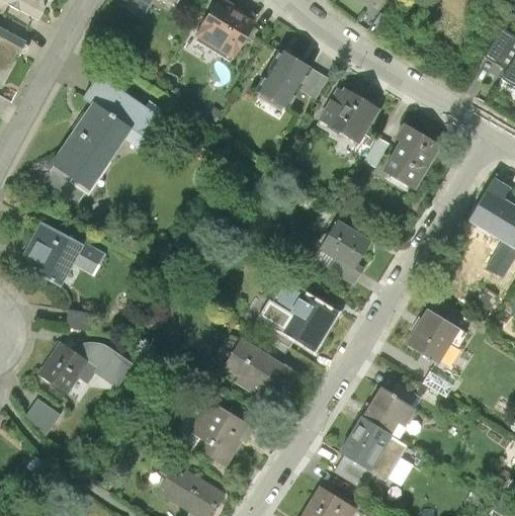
[(9,0),(41,17),(48,6),(46,1),(46,0),(9,0)]
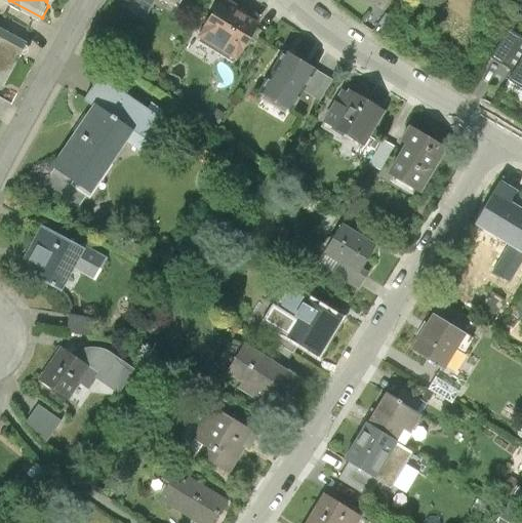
[(149,21),(159,0),(129,0),(126,8),(149,21)]
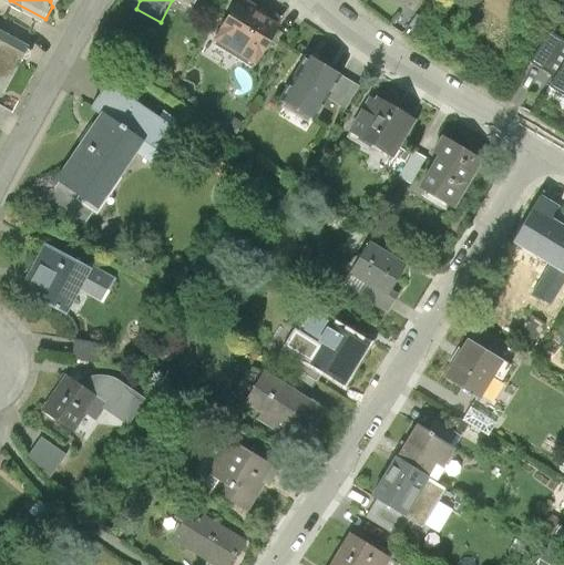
[(241,1),(217,39),(256,63),(279,26),(241,1)]
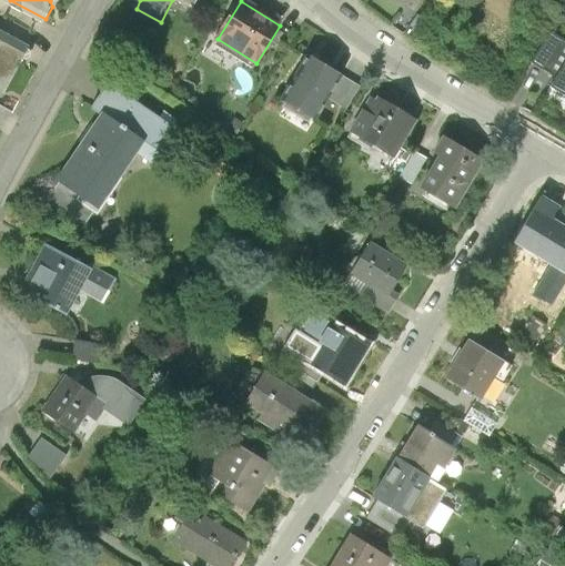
[(0,27),(0,87),(3,89),(29,43),(0,27)]
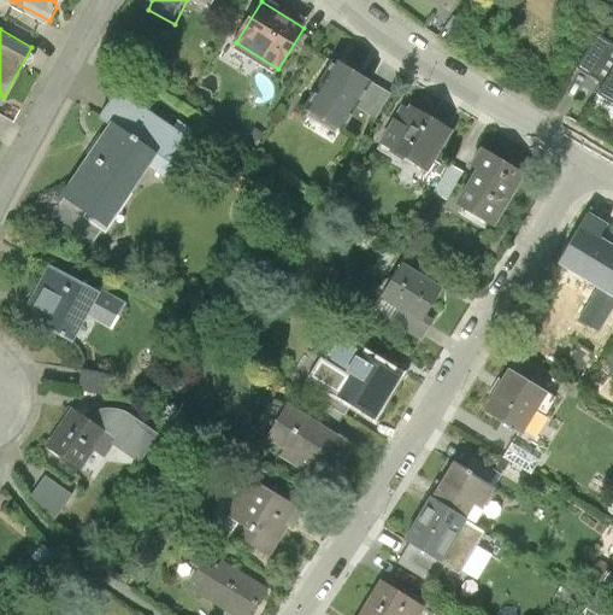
[(612,45),(601,39),(581,70),(596,80),(612,54),(612,45)]
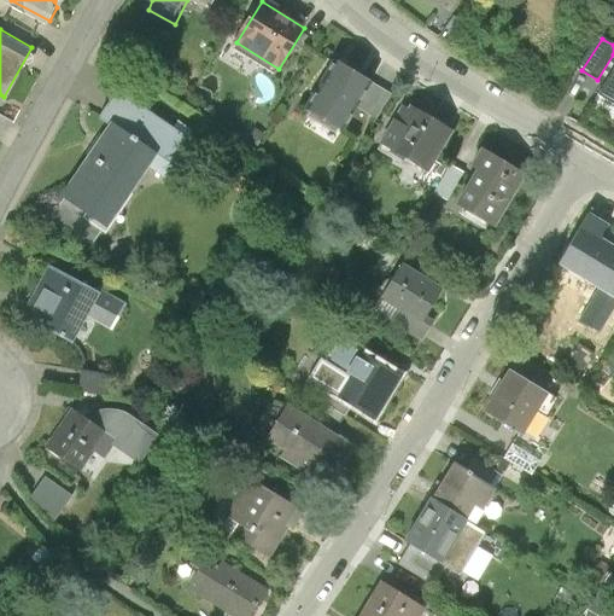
[(372,82),(334,60),(304,110),(341,132),(356,108),(372,82)]
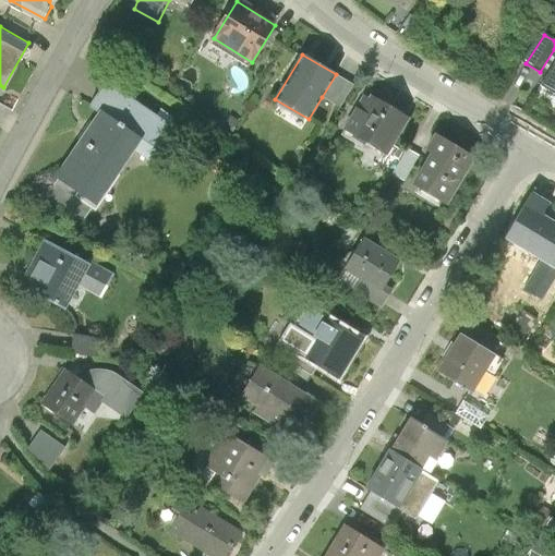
[(92,105),(100,111),(141,139),(159,152),(175,129),(128,97),(136,85),(115,71),(92,105)]
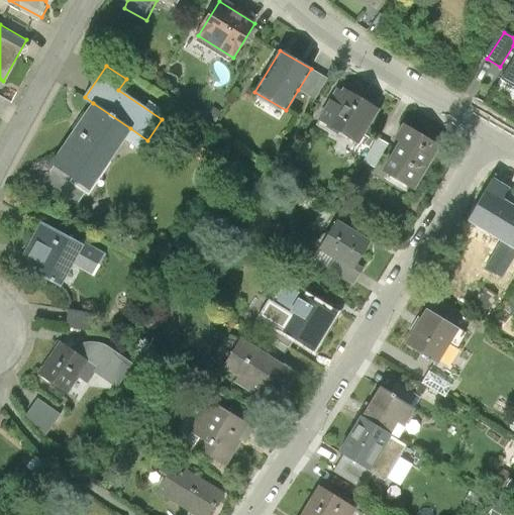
[(339,86),(311,69),(298,90),(327,107),(339,86)]
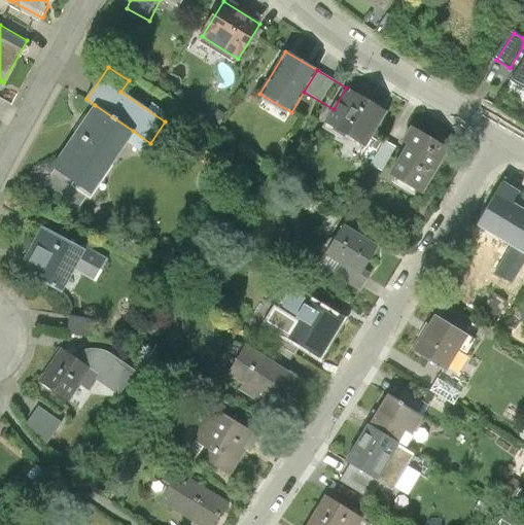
[(386,111),(346,88),(334,109),(325,123),(364,146),(386,111)]
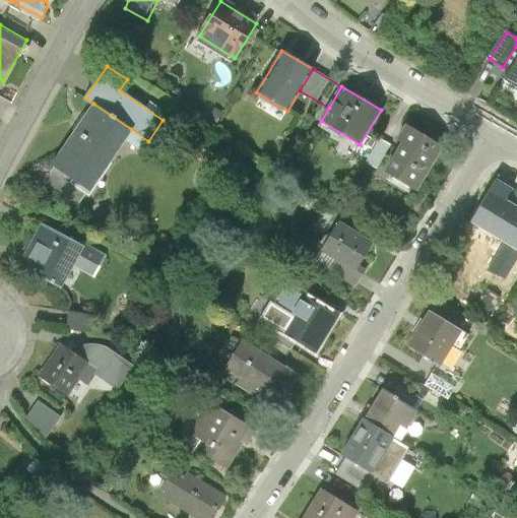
[(93,104),(53,164),(89,189),(131,129),(93,104)]
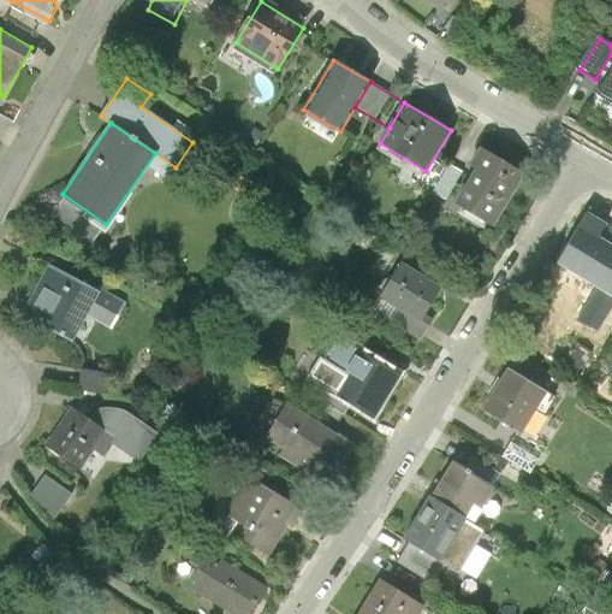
[(523,171),(480,145),(471,159),(477,164),(455,201),(492,224),(523,171)]
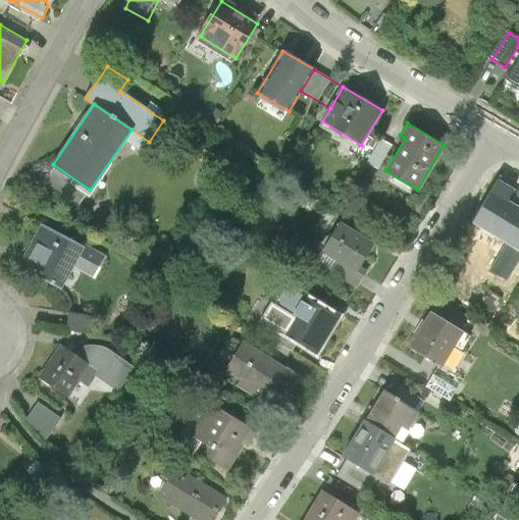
[(395,144),(383,138),(369,163),(381,169),(395,144)]
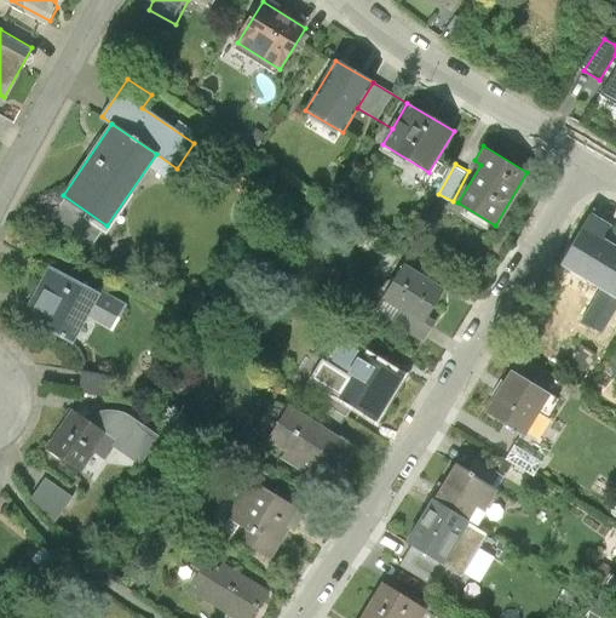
[(591,216),(562,263),(603,289),(615,296),(615,249),(599,239),(608,225),(591,216)]
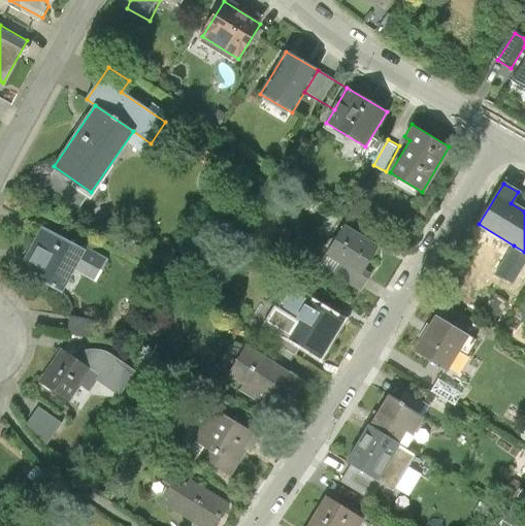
[(381,245),(346,223),(327,252),(348,265),(362,274),(365,269),(381,245)]
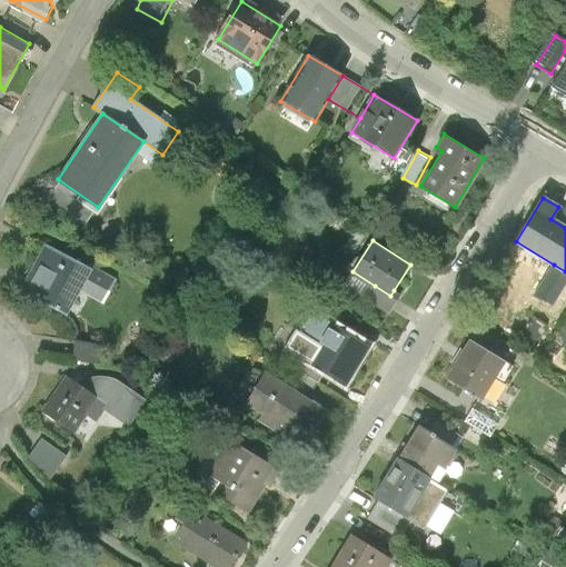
[(117,279),(48,245),(25,290),(66,311),(77,288),(106,302),(117,279)]
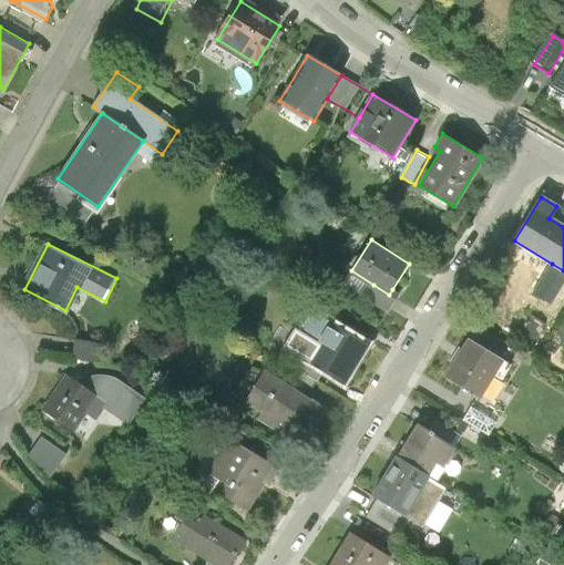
[(552,264),(532,297),(546,306),(563,278),(563,270),(552,264)]
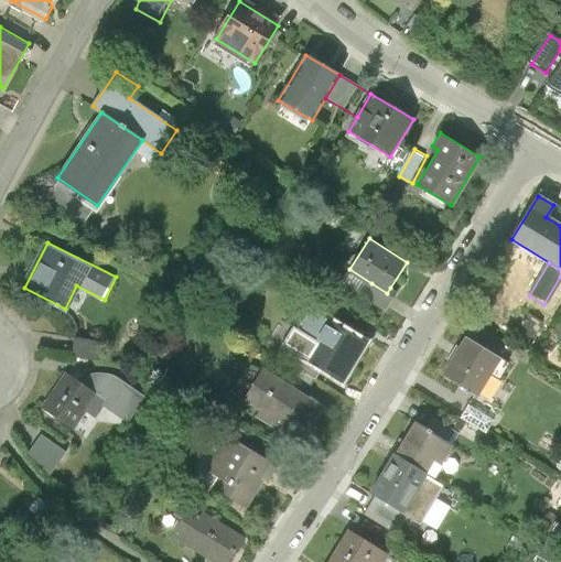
[(342,282),(364,296),(371,283),(349,269),(342,282)]
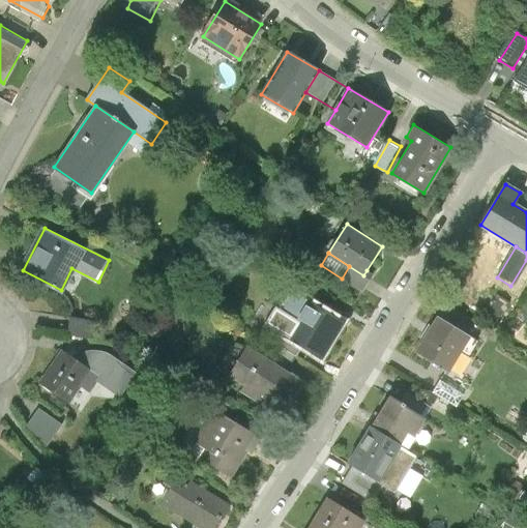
[(374,275),(367,270),(363,275),(349,266),(342,279),(362,292),(374,275)]
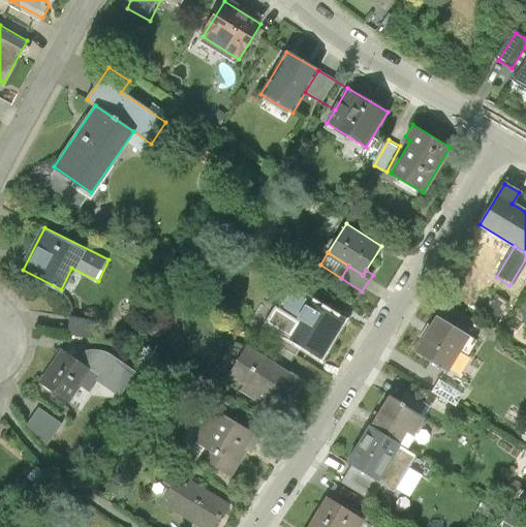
[(297,318),(285,337),(301,347),(320,360),(343,322),(295,292),(284,310),(297,318)]
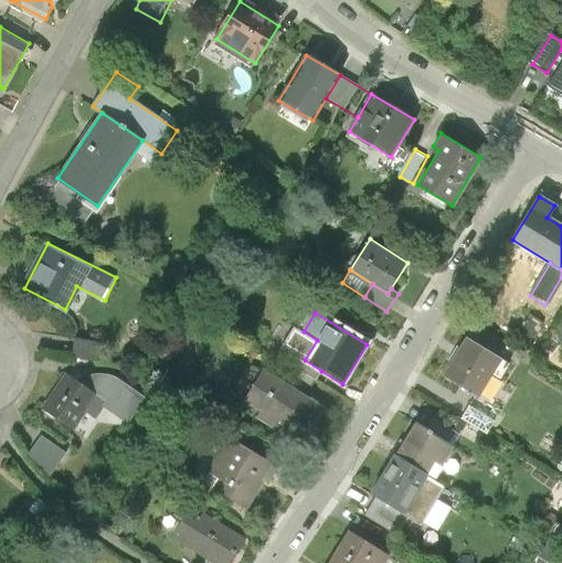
[(481,327),(474,341),(502,358),(510,343),(481,327)]
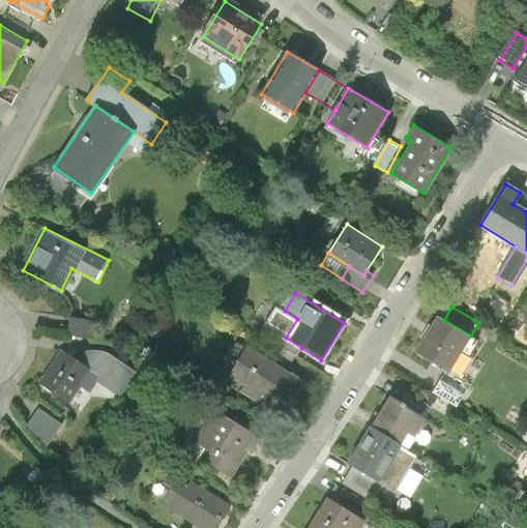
[(72,316),(69,333),(91,338),(94,320),(72,316)]
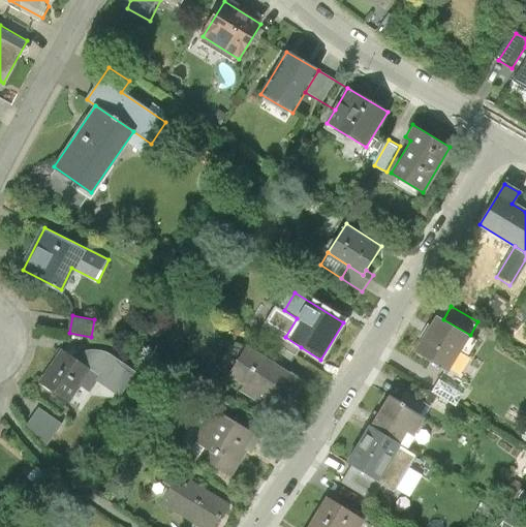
[(443,319),(439,316),(419,352),(450,370),(470,335),(443,319)]
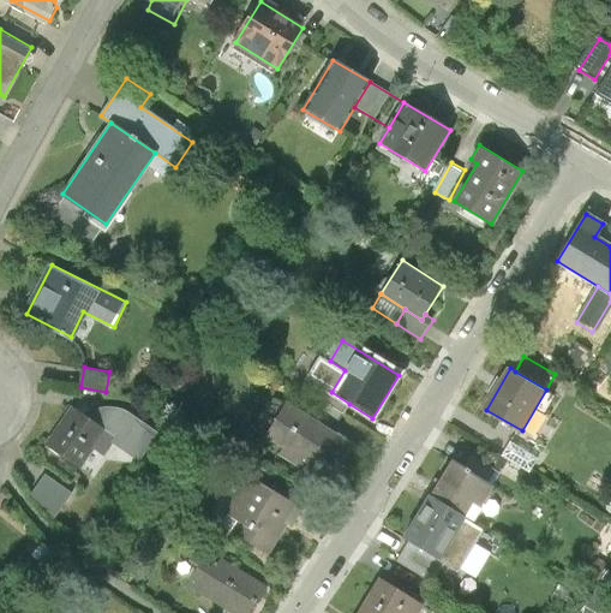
[(334,480),(354,446),(333,432),(287,404),(267,438),(334,480)]
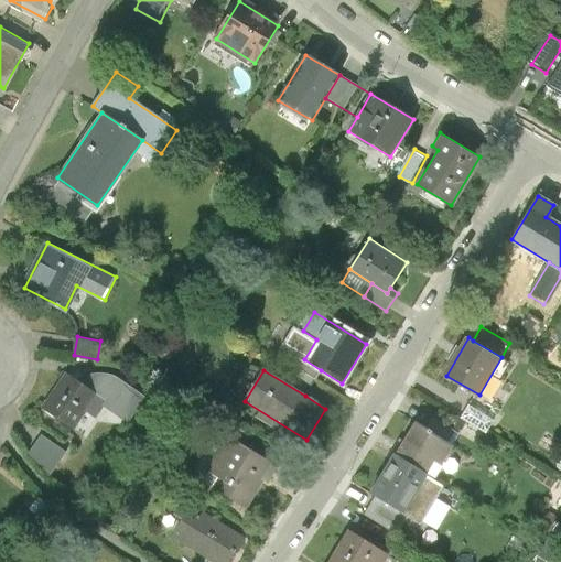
[(321,370),(305,396),(325,409),(342,384),(321,370)]
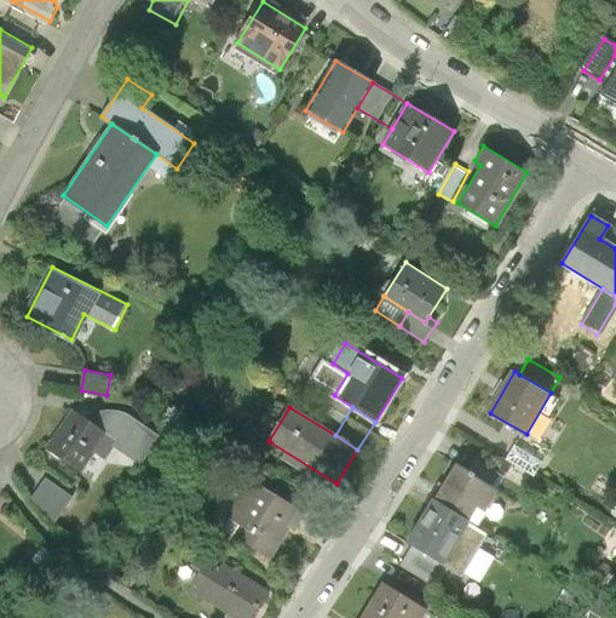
[(120,441),(75,410),(49,447),(81,471),(96,450),(108,458),(120,441)]
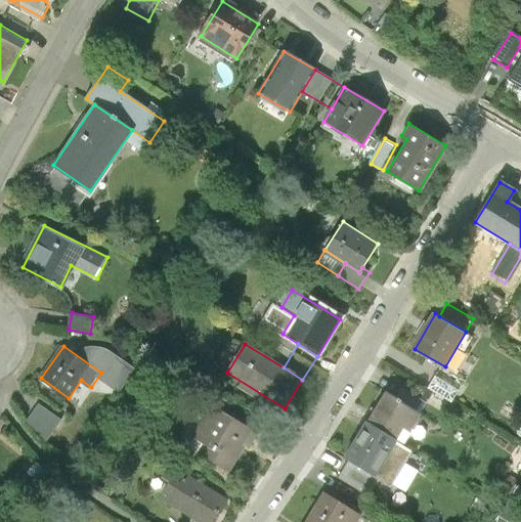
[(387,391),(366,423),(395,440),(404,426),(411,431),(423,412),(387,391)]
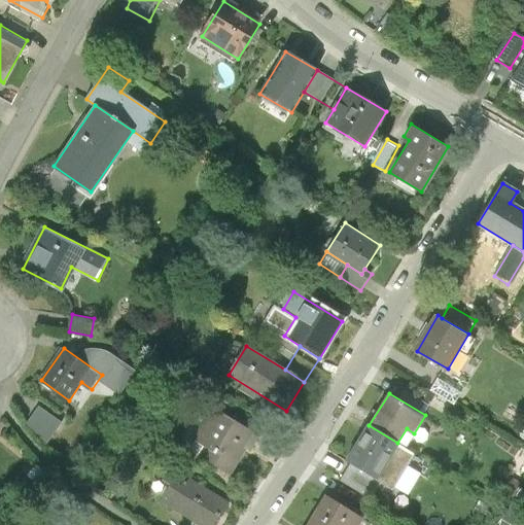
[(259,433),(216,408),(197,440),(208,446),(202,455),(231,471),(246,446),(251,449),(259,433)]
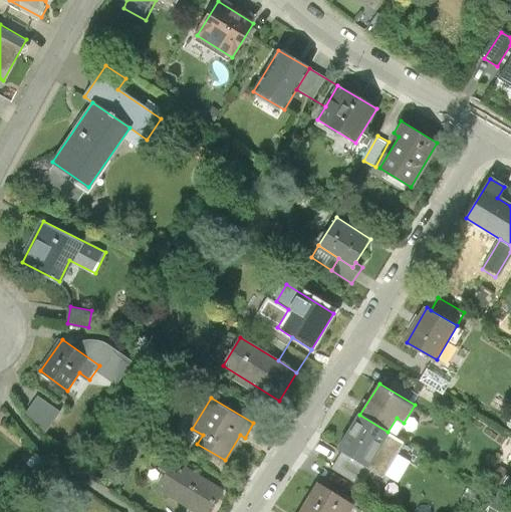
[(368,464),(388,432),(359,415),(340,447),(350,453),(368,464)]
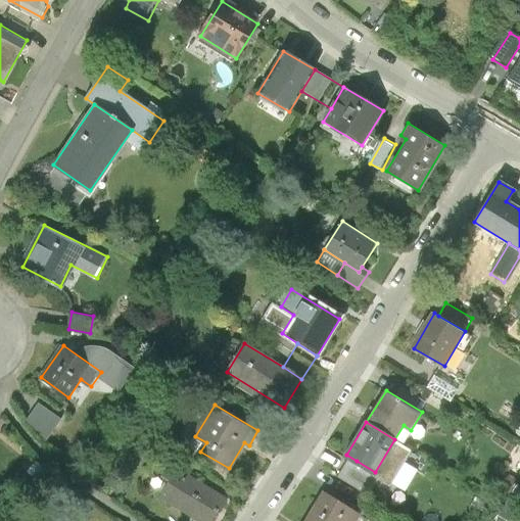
[(174,480),(164,494),(174,500),(197,515),(206,520),(211,520),(228,498),(192,475),(197,468),(186,461),(183,465),(176,460),(166,475),(174,480)]
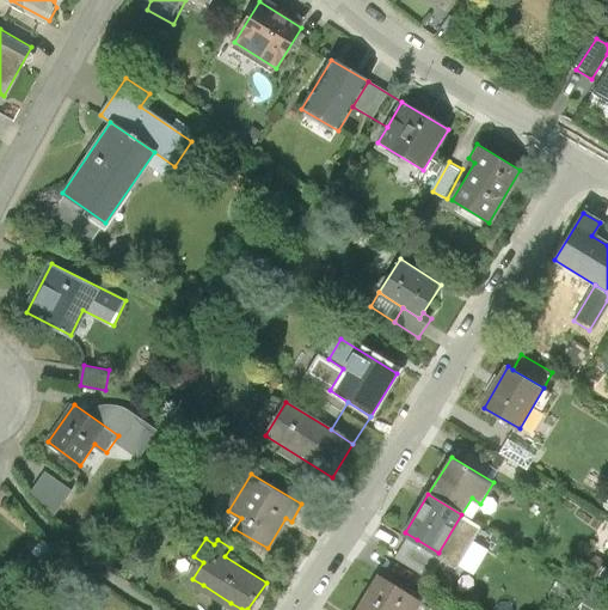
[(422,543),(443,556),(438,553),(417,540),(422,543)]
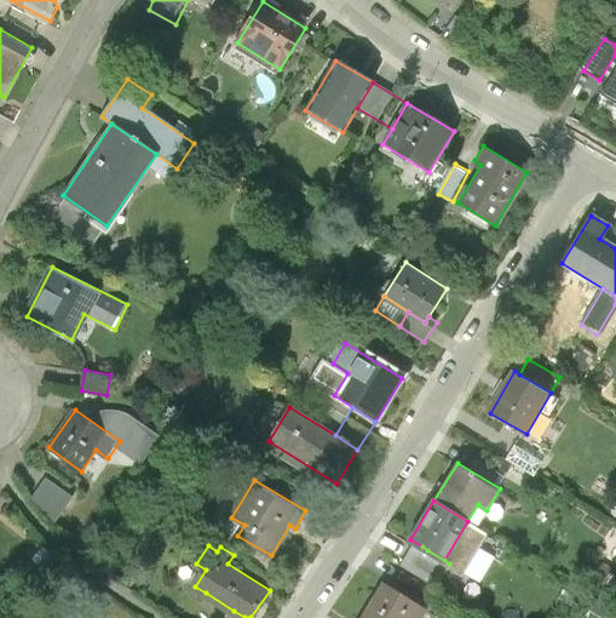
[(387,582),(364,617),(422,617),(429,607),(387,582)]
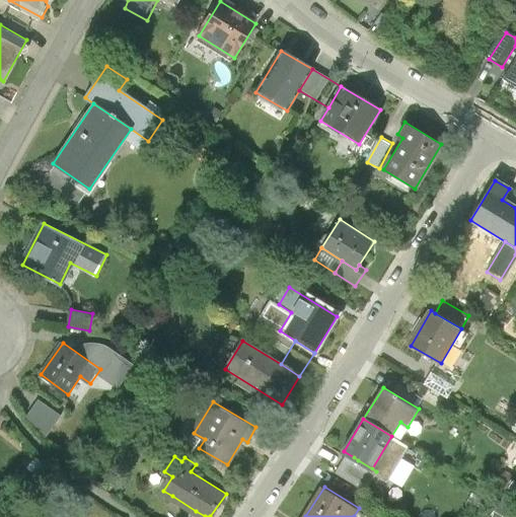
[(158,516),(192,516),(196,511),(172,496),(158,516)]
